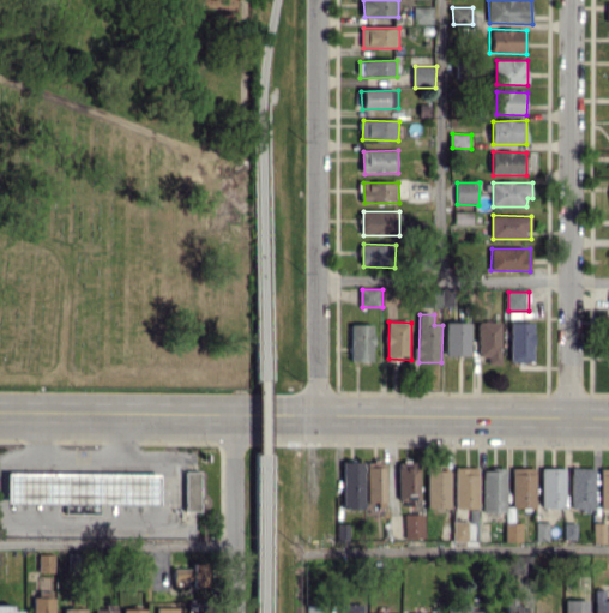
[(480,356),(490,356),(490,364),(502,365),(504,322),(481,322),(480,356)]
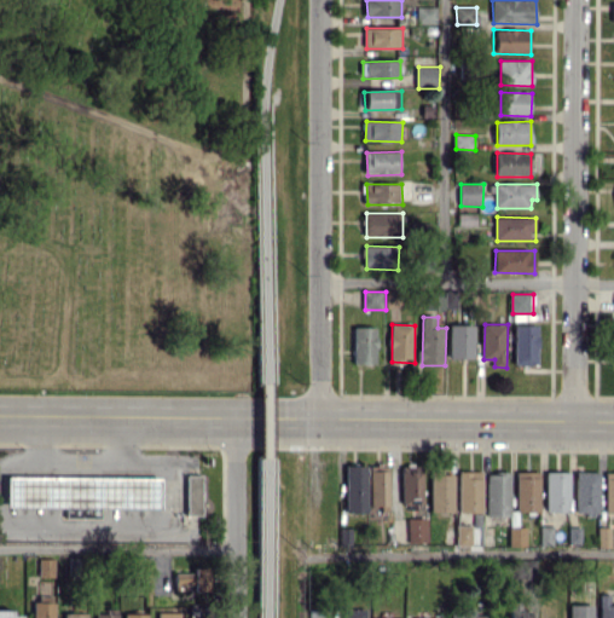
[(451,359),(475,359),(475,325),(452,325),(451,359)]
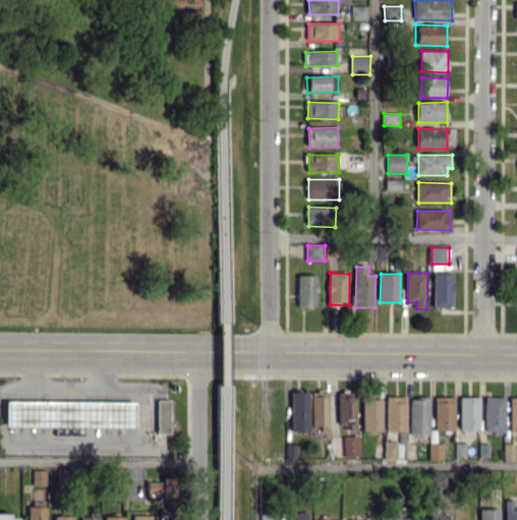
[(435,307),(455,307),(455,274),(436,274),(435,307)]
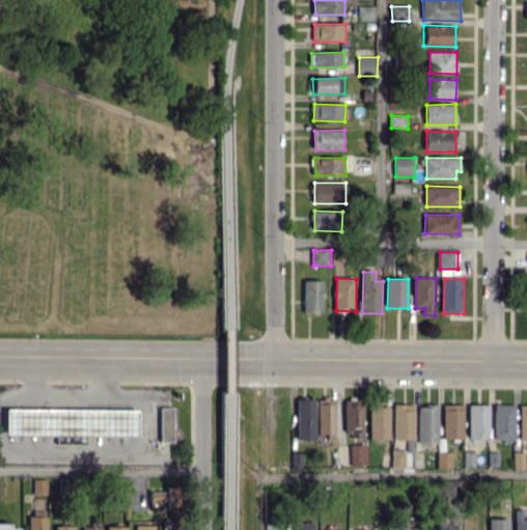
[(306,312),(325,312),(326,281),(306,281),(306,312)]
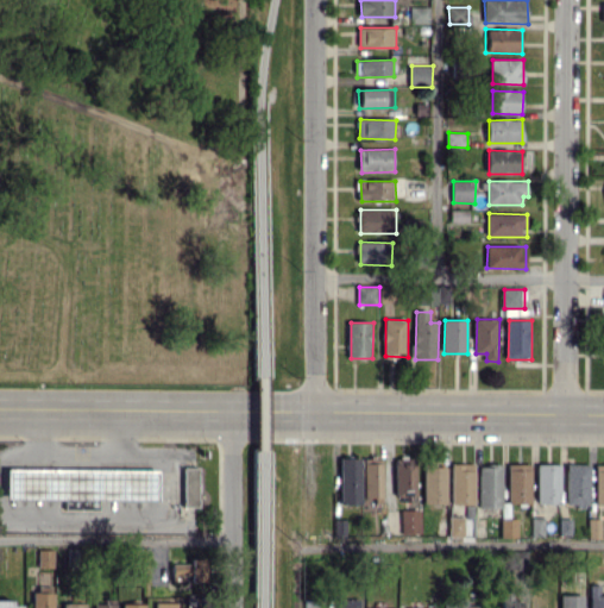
[(343,506),(364,505),(363,458),(343,458),(343,506)]
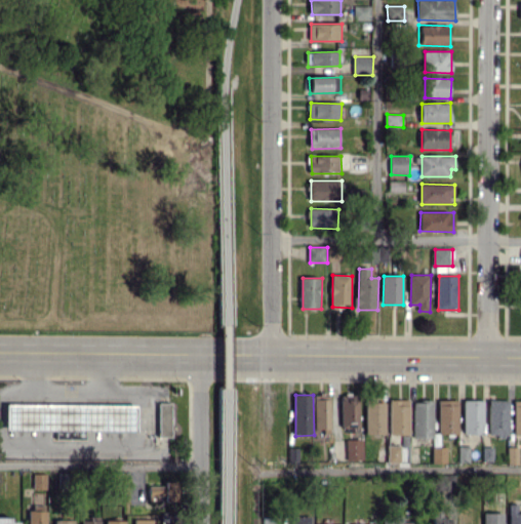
[(316,395),(316,430),(331,430),(330,395),(316,395)]
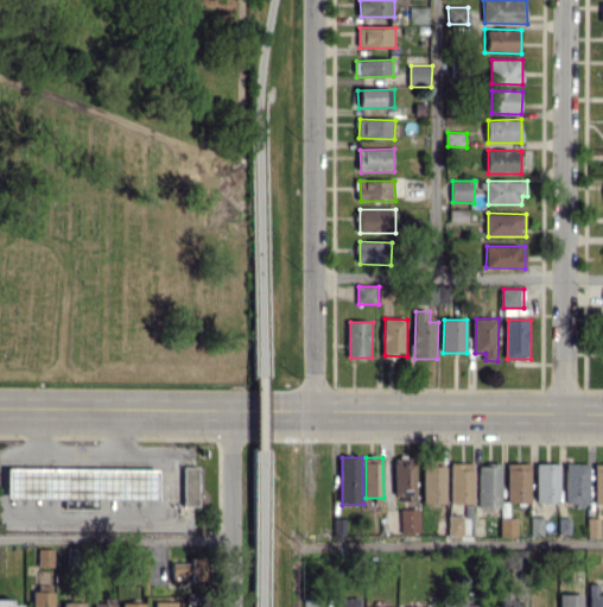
[(417,459),(397,459),(398,499),(417,499),(417,459)]
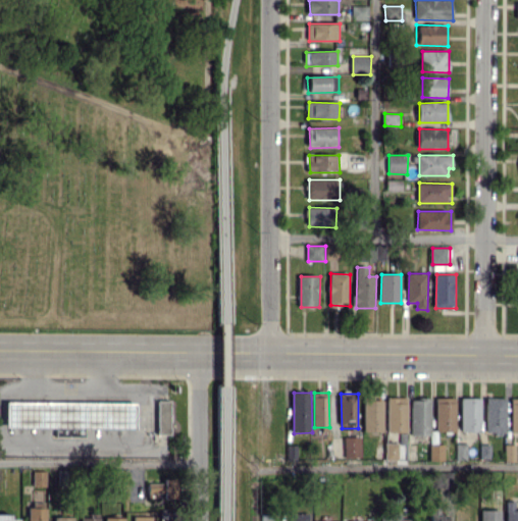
[(409,398),(390,398),(389,432),(409,432),(409,398)]
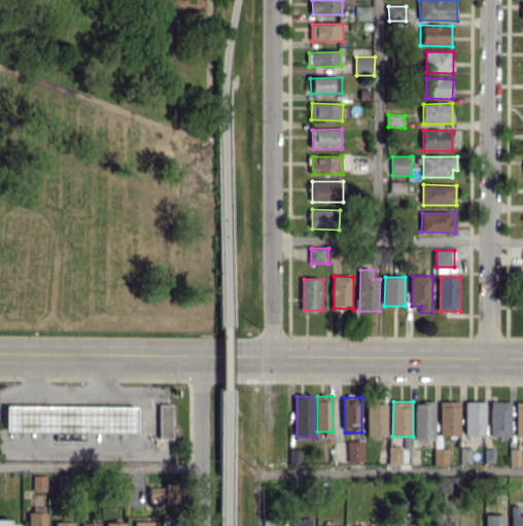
[(462,402),(442,401),(442,435),(461,436),(462,402)]
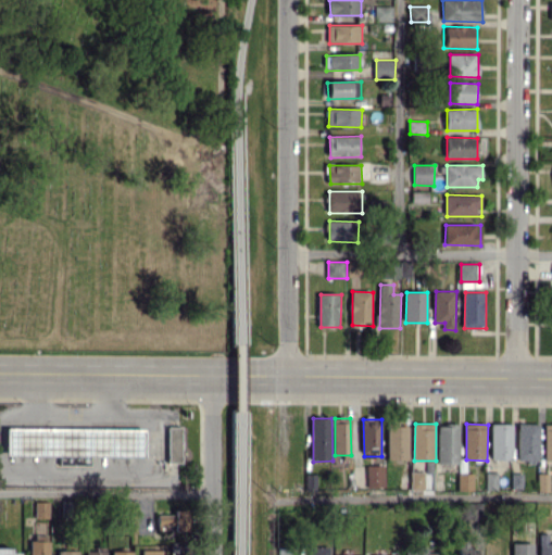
[(492,461),(514,461),(514,425),(493,424),(492,461)]
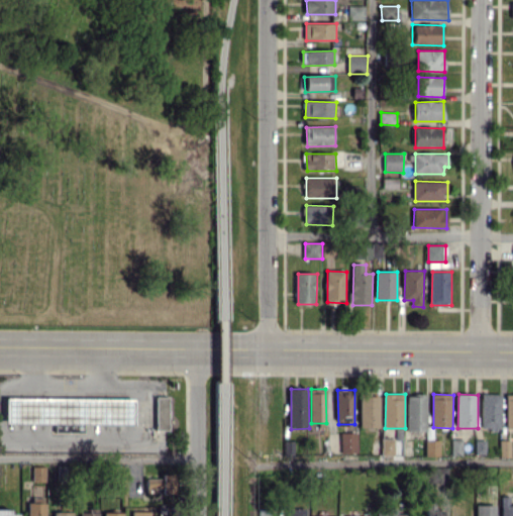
[(503,395),(483,394),(483,429),(502,429),(503,395)]
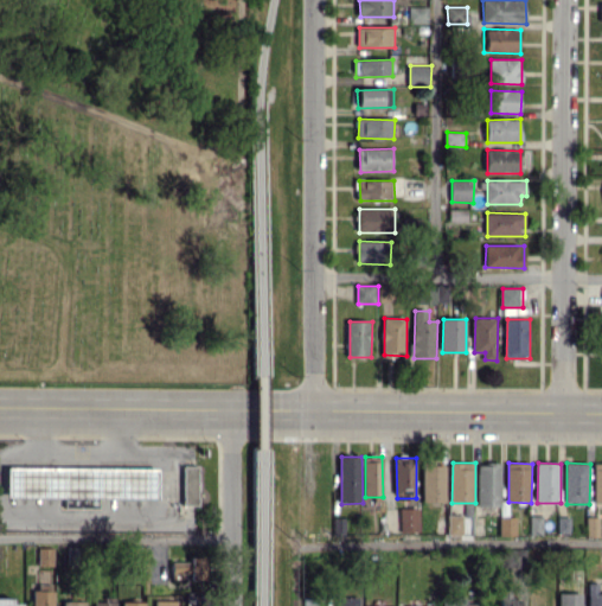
[(503,465),(479,464),(479,506),(503,506),(503,465)]
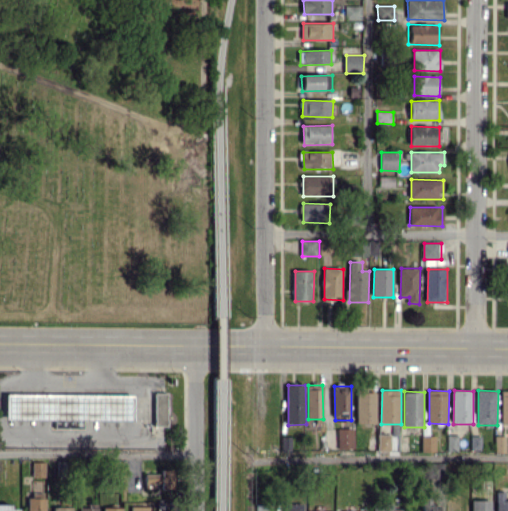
[(377,392),(359,393),(359,424),(377,424),(377,392)]
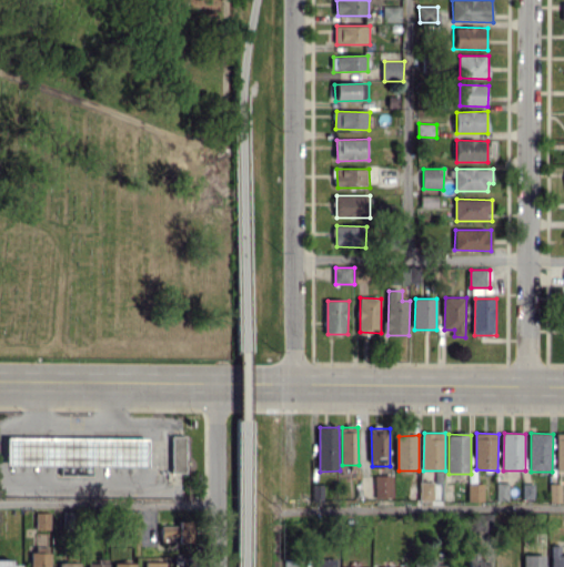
[(188,437),(173,437),(174,474),(188,474),(188,437)]
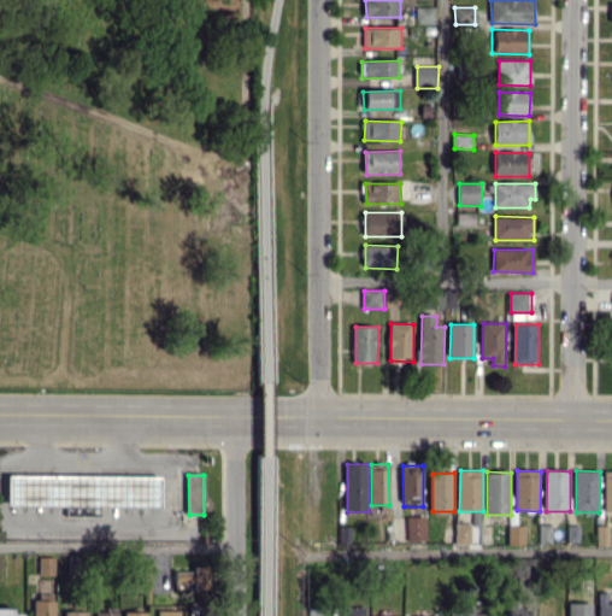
[(9,508),(101,509),(101,508),(163,509),(163,477),(9,476),(9,508)]
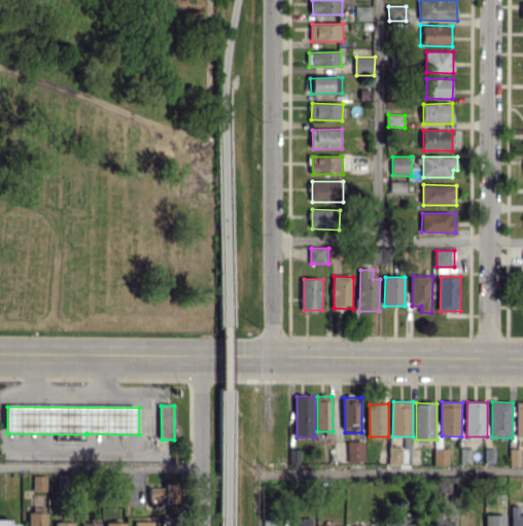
[(367,442),(349,442),(350,462),(367,462),(367,442)]
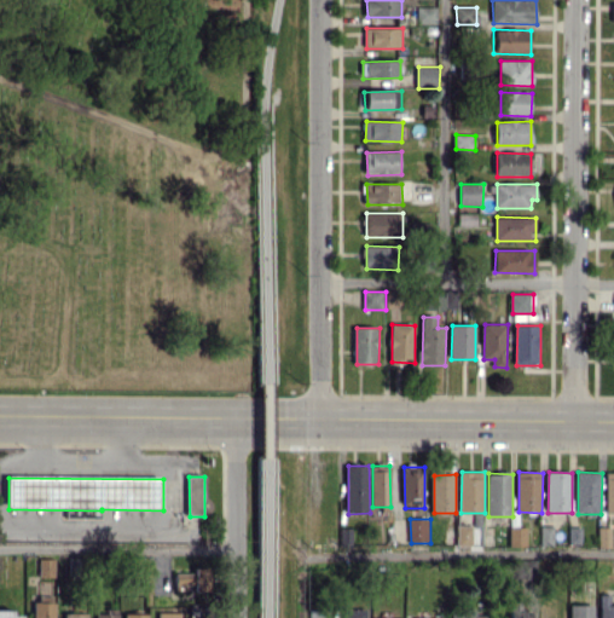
[(459,547),(475,547),(474,526),(459,526),(459,547)]
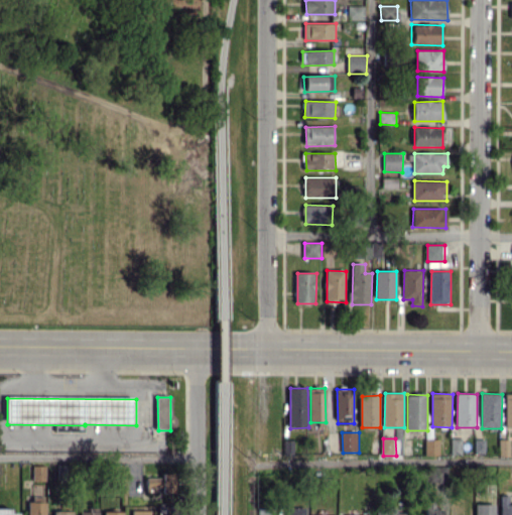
[(441,456),(441,439),(427,438),(427,456),(441,456)]
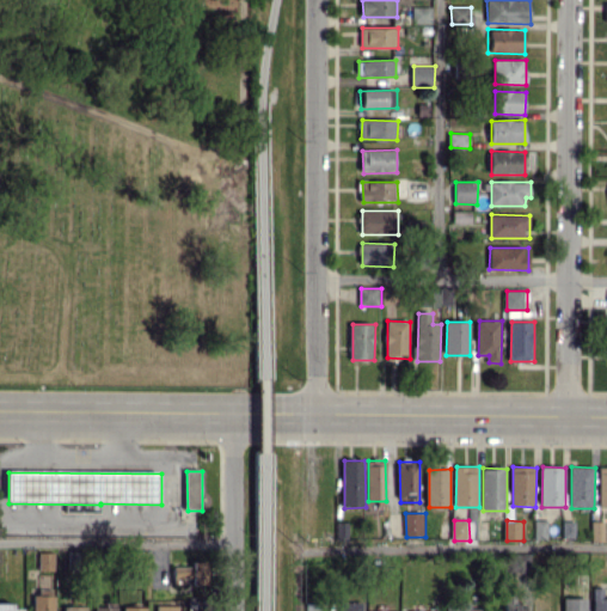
[(606,521),(593,521),(594,542),(606,542),(606,521)]
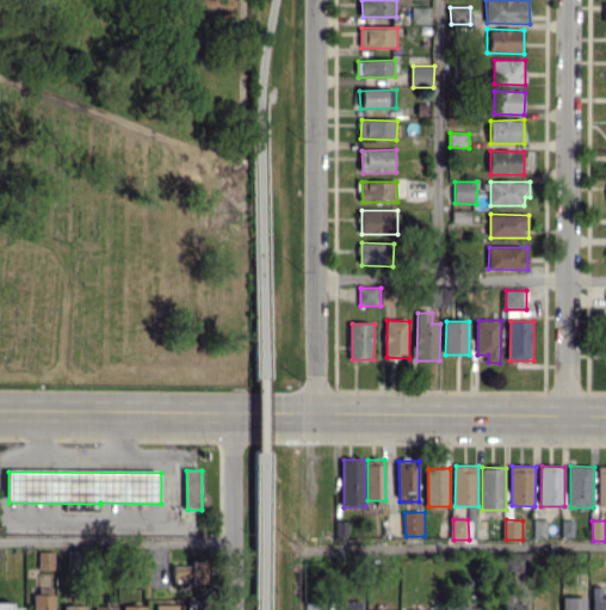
[(56,571),(57,553),(42,553),(42,571),(56,571)]
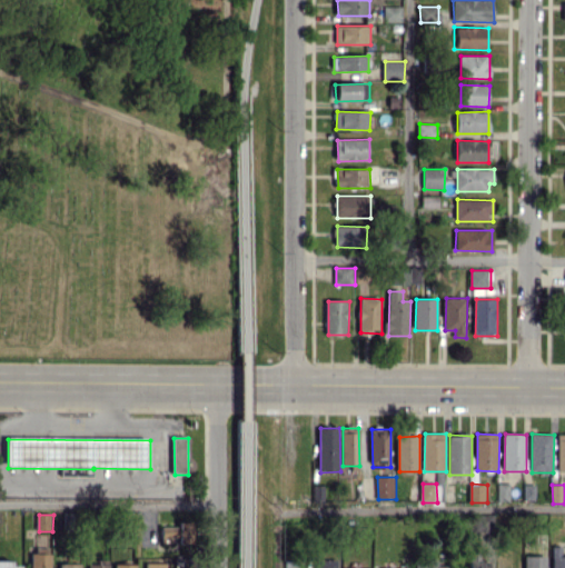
[(497,532),(496,515),(481,516),(481,534),(497,532)]
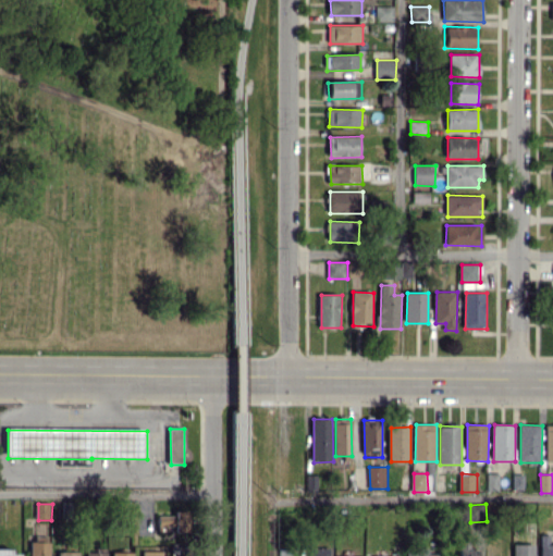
[(552,544),(551,544),(551,535),(542,535),(542,555),(552,555),(552,544)]
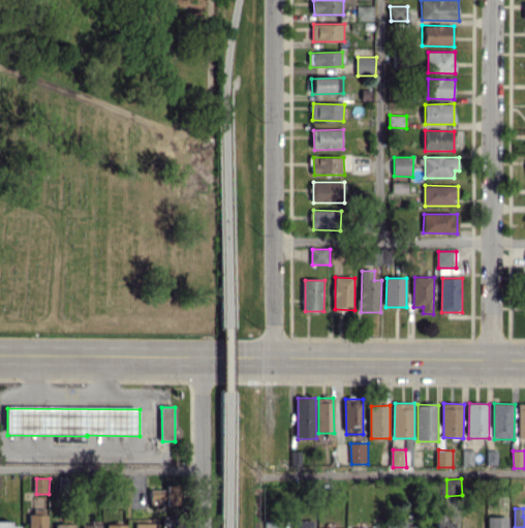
[(49,527),(50,509),(32,509),(31,527),(49,527)]
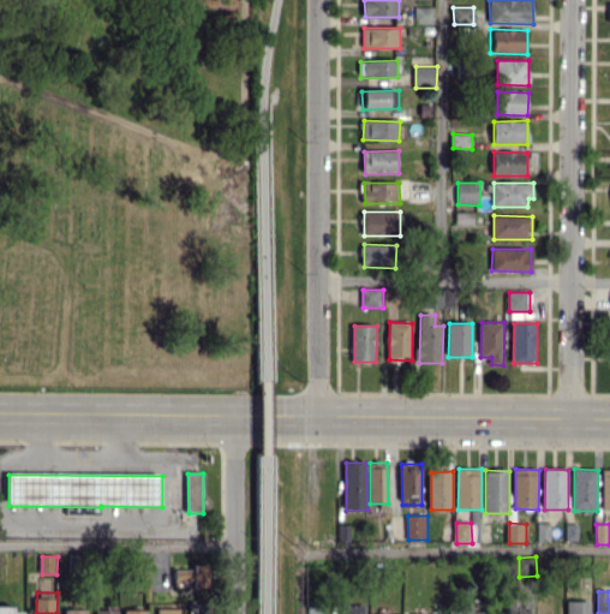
[(592,613),(592,602),(568,602),(568,613),(592,613)]
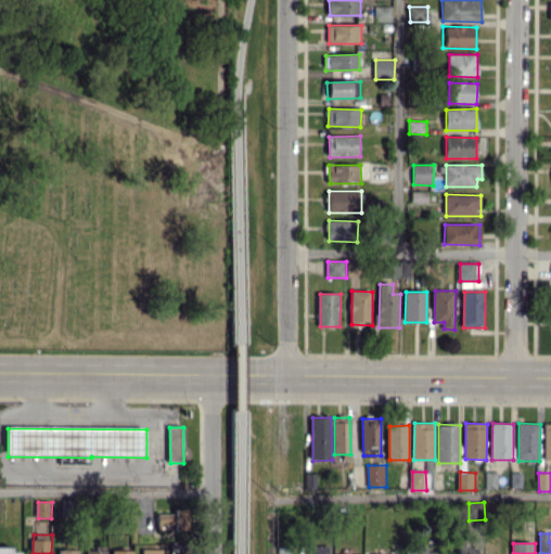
[(461,544),(460,553),(486,553),(486,545),(461,544)]
